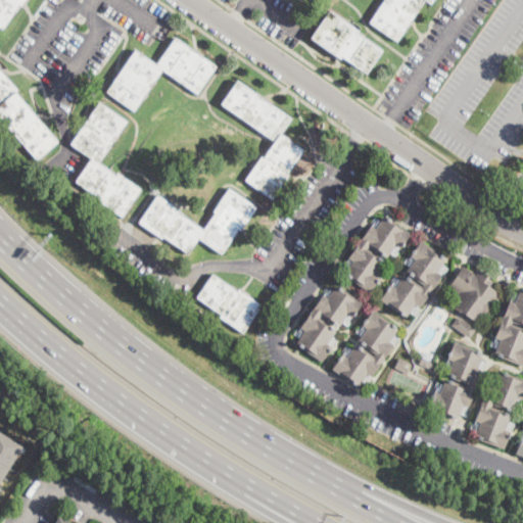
[(25,0),(22,3),(20,6),(18,4),(2,29),(0,27),(0,0),(25,0)]
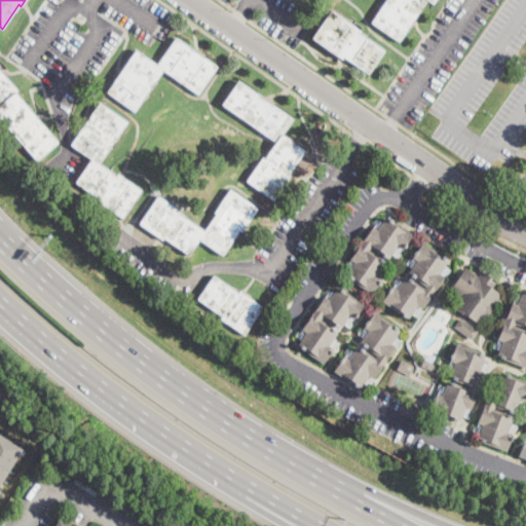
[(435,0),(433,3),(426,0),(414,17),(412,21),(399,41),(371,22),(385,0),(435,0)]
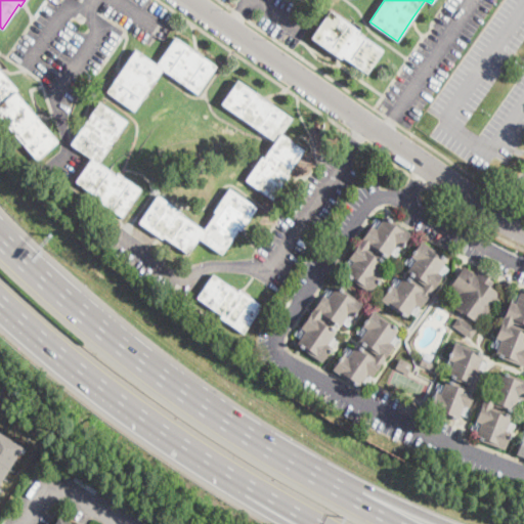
[(383,51),(366,74),(342,56),(341,58),(340,58),(338,56),(337,56),(336,55),(333,53),(311,38),(331,11),(359,32),(358,34),(370,43),(373,44),(383,51)]
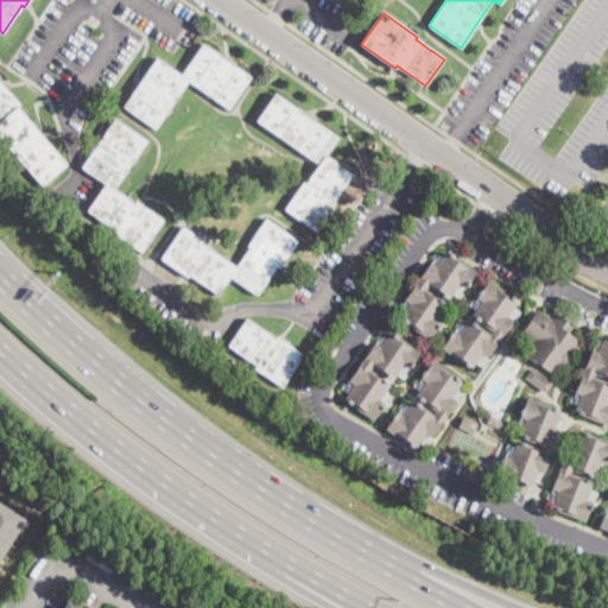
[(233,65),(251,77),(228,108),(188,81),(173,102),(171,105),(154,128),(124,107),(139,84),(140,82),(157,58),(182,75),(203,44),(229,63),(233,65)]
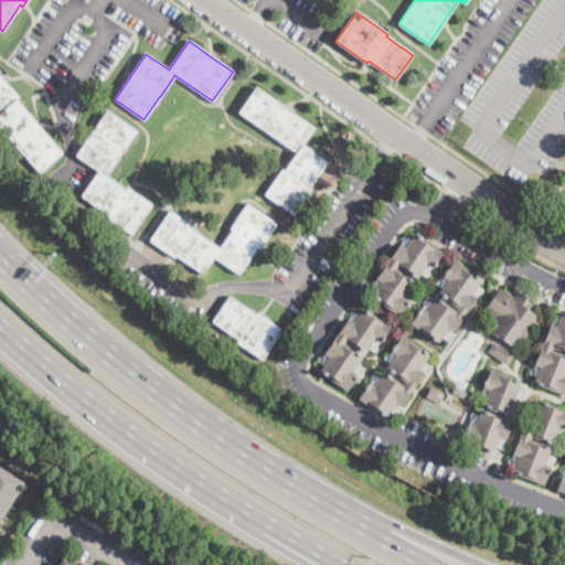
[(16,99),(34,121),(38,125),(40,128),(43,131),(62,153),(39,173),(0,127),(0,77),(1,77),(3,81),(6,83),(18,97),(16,99)]
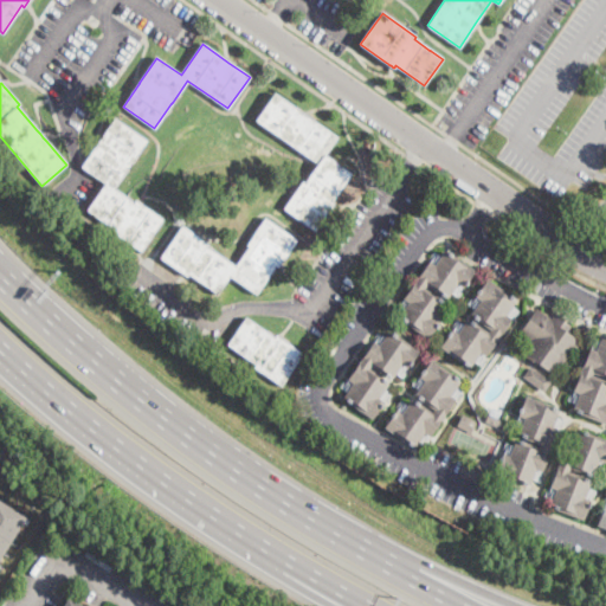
[(352,173),(331,202),(333,205),(330,208),(315,231),(283,208),(302,181),(304,184),(316,167),(317,165),(318,163),(256,120),(274,94),(337,137),(324,155),(352,173)]
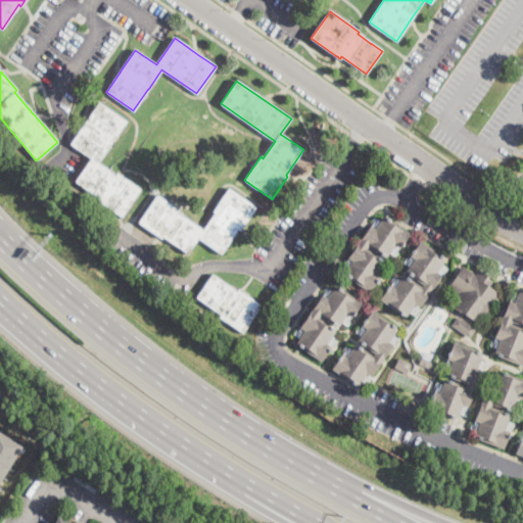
[(97,163),(115,176),(116,174),(119,175),(120,176),(140,190),(122,218),(98,201),(100,198),(76,182),(91,158),(70,144),(85,124),(86,121),(98,102),(126,122),(112,141),(111,142),(97,163)]
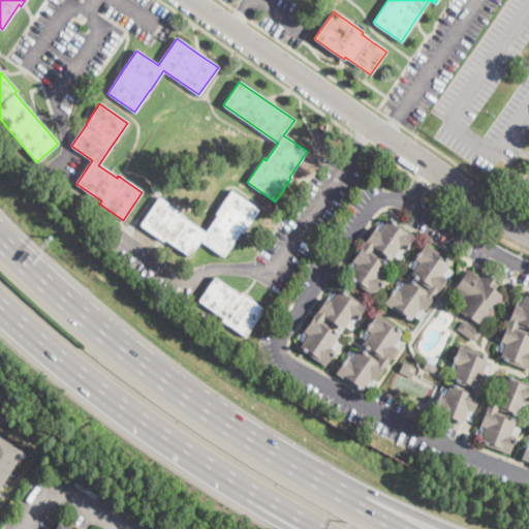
[(245,230),(244,232),(243,232),(241,231),(223,256),(200,240),(189,256),(164,240),(163,242),(146,229),(144,228),(139,225),(159,197),(182,214),(181,215),(206,232),(217,215),(215,214),(230,191),(230,190),(240,197),(259,210),(245,230)]
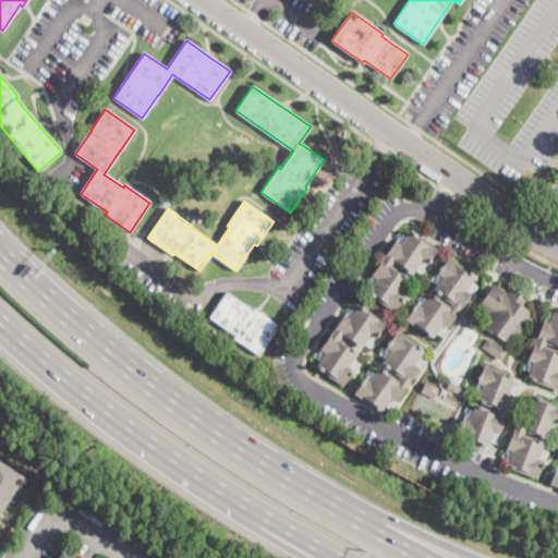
[(411,230),(437,249),(427,265),(426,266),(421,262),(421,263),(412,276),(410,278),(400,291),(399,293),(403,296),(393,311),(367,292),(370,289),(371,288),(376,279),(371,275),(384,256),(385,255),(395,241),(396,239),(397,240),(401,242),(405,234),(410,230),(411,230)]
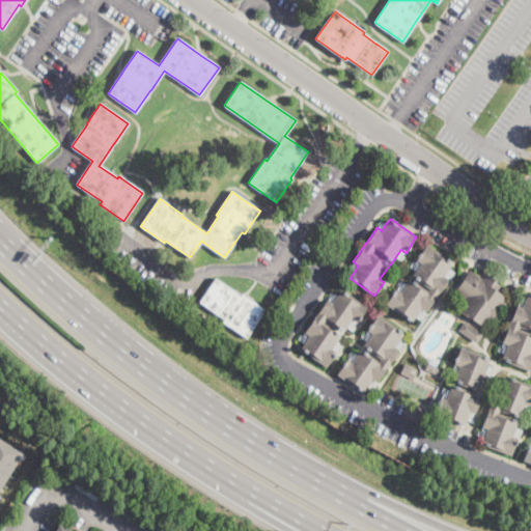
[(449,279),(438,296),(437,297),(426,312),(420,309),(419,310),(412,320),(385,302),(395,287),(400,291),(409,280),(427,292),(428,289),(429,288),(411,276),(412,276),(420,263),(416,260),(426,245),(452,261),(453,262),(444,276),(449,279)]
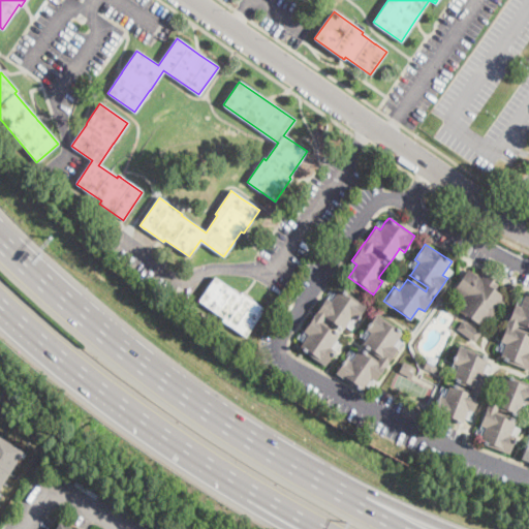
[(468,269),(481,278),(484,274),(500,285),(496,291),(505,298),(493,314),(491,317),(486,324),(484,323),(483,324),(475,319),(473,321),(455,309),(462,298),(458,294),(459,292),(455,289),(455,288),(458,285),(468,269)]
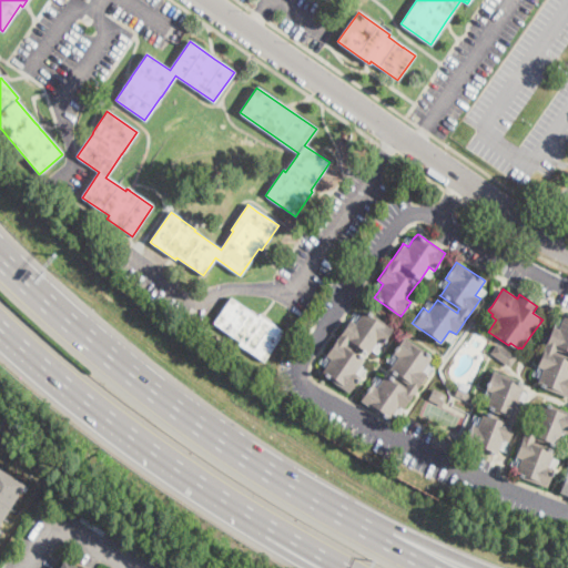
[(230,298),(256,316),(259,315),(260,316),(263,317),(283,332),(263,361),(251,352),(242,346),(239,344),(241,342),(213,323),(230,298)]
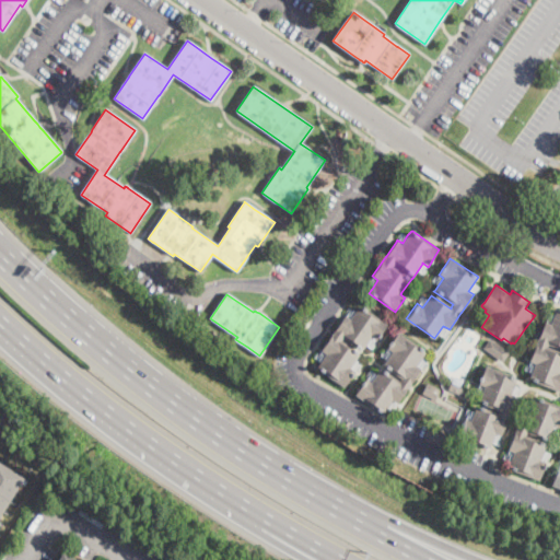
[(361,306),(387,325),(377,339),(376,340),(371,337),(366,345),(361,351),(360,353),(356,360),(350,369),(354,372),(353,373),(345,385),(317,366),(326,354),(324,353),(322,351),(323,349),(346,315),(350,318),(360,305),(361,306)]
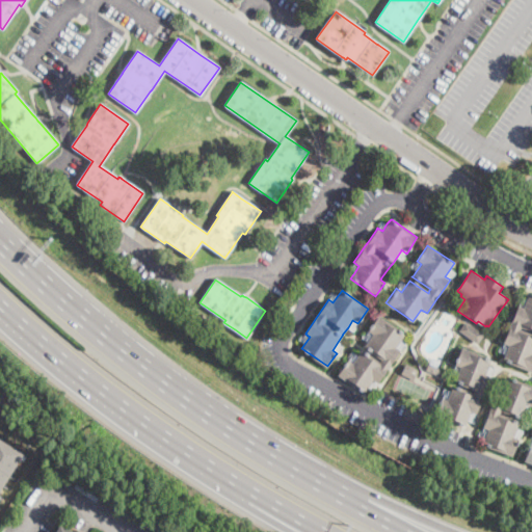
[(531,295),(531,330),(521,326),(521,327),(520,330),(519,331),(531,337),(531,372),(503,361),(508,346),(503,344),(511,322),(517,307),(523,310),(529,294),(531,295)]
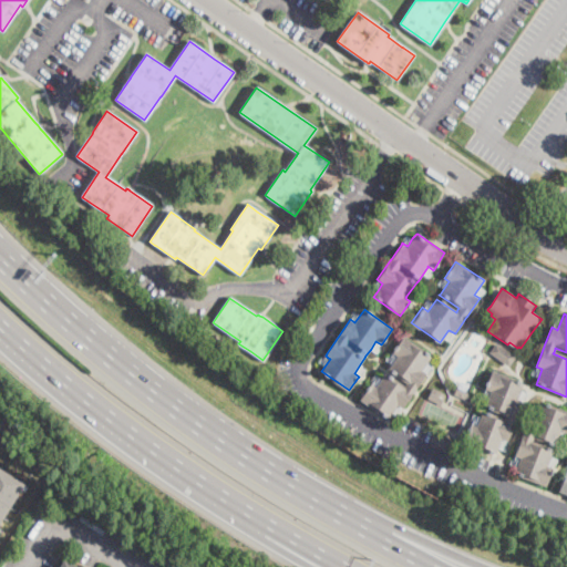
[(425,375),(402,409),(398,405),(395,408),(388,420),(375,411),(360,400),(371,383),(375,387),(385,373),(404,387),(405,387),(406,383),(388,370),(398,357),(392,352),(402,338),(430,357),(430,358),(421,370),(425,372),(426,373),(425,375)]
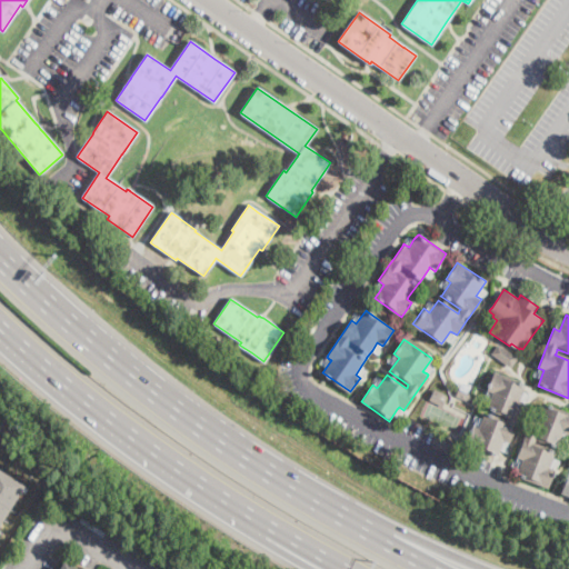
[(516,361),(510,368),(497,358),(491,353),(498,345),(506,350),(516,357),(518,359),(516,361)]
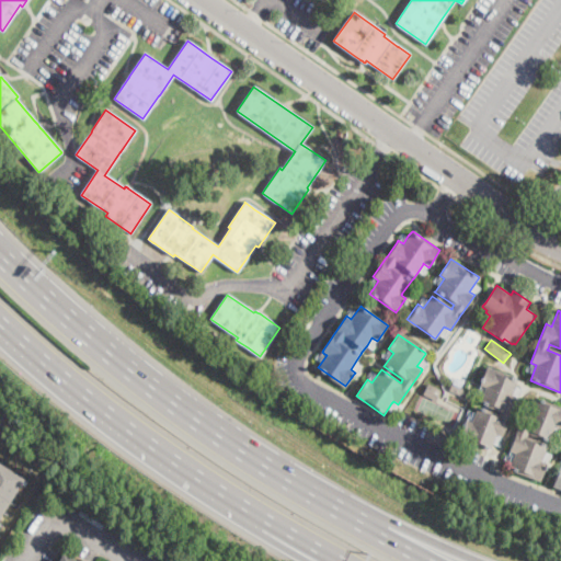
[(517,398),(503,436),(496,434),(495,436),(490,450),(458,438),(466,419),(471,422),(478,407),(499,414),(499,413),(500,411),(500,410),(480,402),(485,387),(480,386),(479,385),(479,384),(485,366),(512,376),(511,379),(516,382),(512,396),(517,398)]
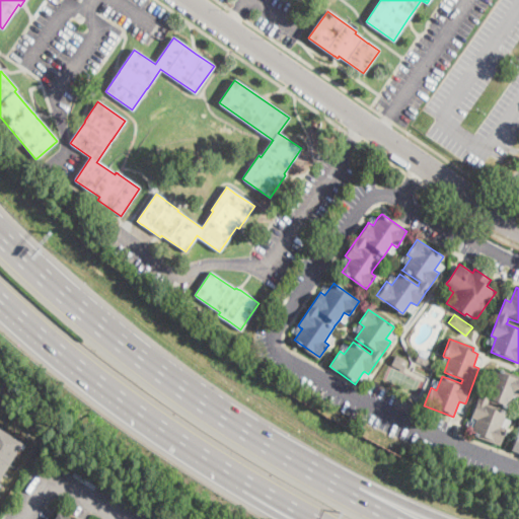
[(429,350),(426,357),(419,354),(421,347),(429,350)]
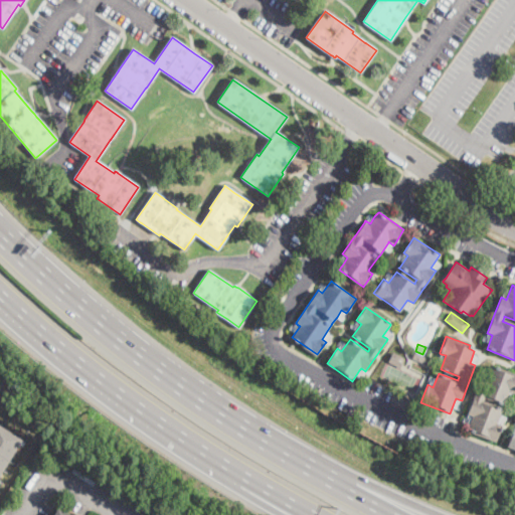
[(404,358),(400,367),(389,362),(393,353),(404,358)]
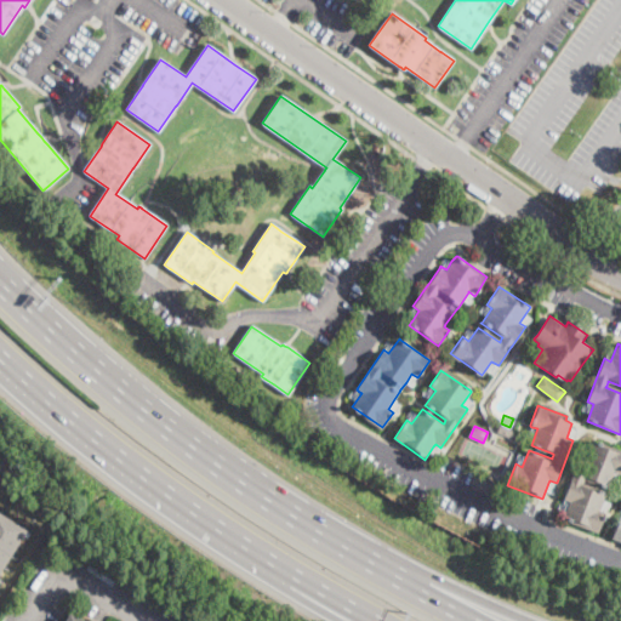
[(514,432),(512,439),(496,432),(500,426),(501,426),(510,429),(514,432)]
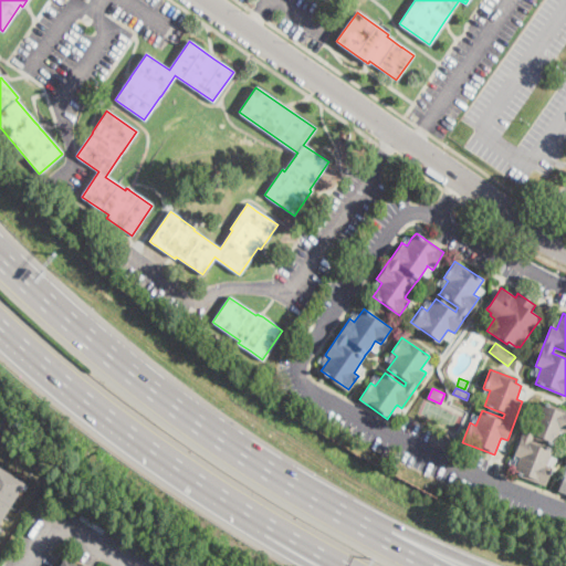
[(565,411),(565,432),(559,429),(553,446),(532,437),(532,438),(531,440),(530,442),(552,450),(546,463),(546,465),(552,468),(551,469),(544,485),(513,473),(514,469),(515,467),(519,458),(513,456),(521,435),(522,432),(528,415),(534,417),(541,401),(543,402),(565,411)]
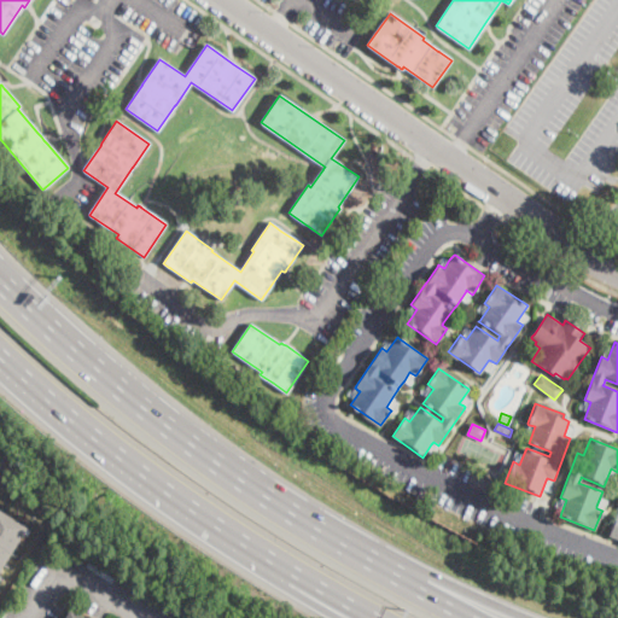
[(491,479),(487,490),(468,481),(473,471),(491,479)]
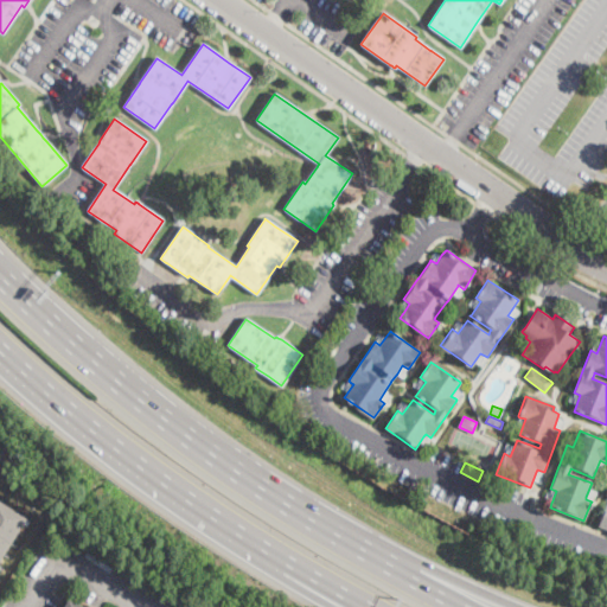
[(416,494),(413,500),(404,497),(408,491),(410,486),(410,485),(416,487),(419,489),(416,494)]
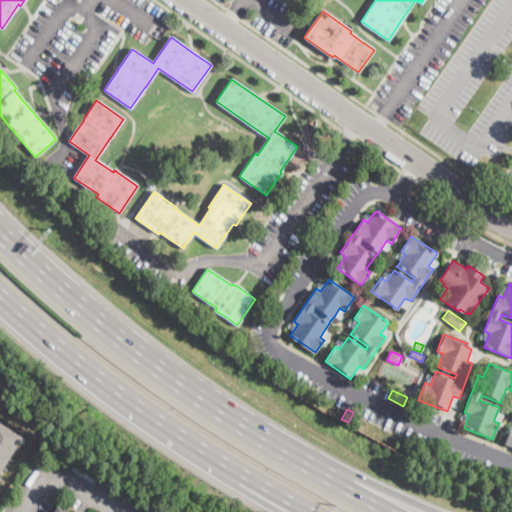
[(360,421),(357,428),(350,424),(353,418),(355,413),(358,414),(362,416),(361,417),(360,421)]
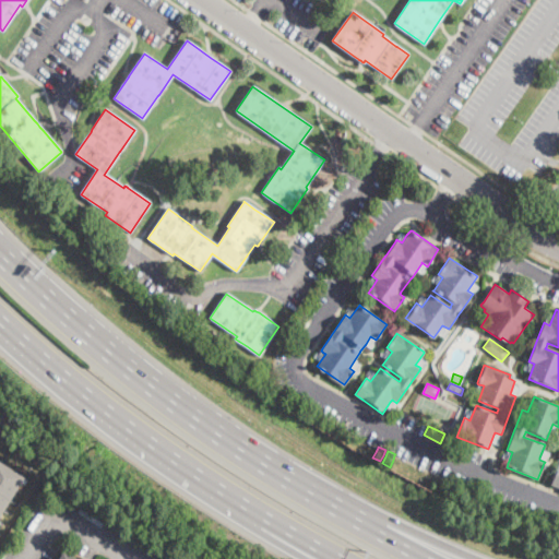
[(432,464),(430,471),(413,463),(416,456),(432,464)]
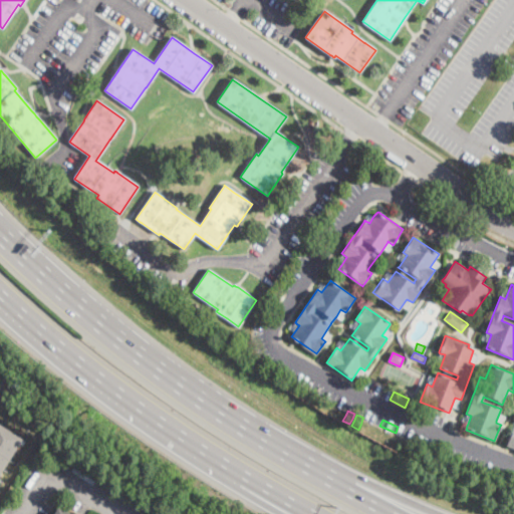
[(0,473),(22,439),(0,425),(0,473)]
